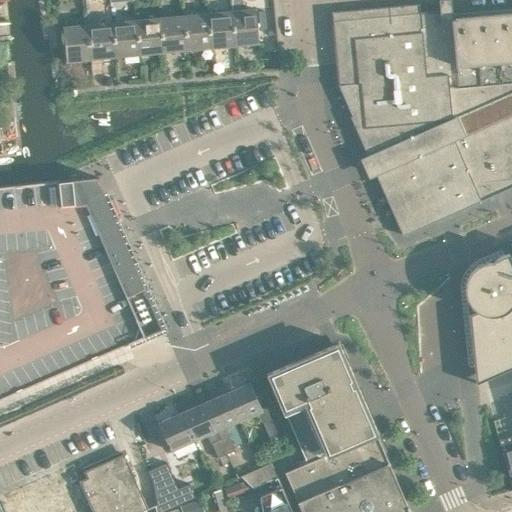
[(229,0),(231,11),(232,11),(236,46),(260,44),(257,9),(243,10),(241,0),(229,0)]
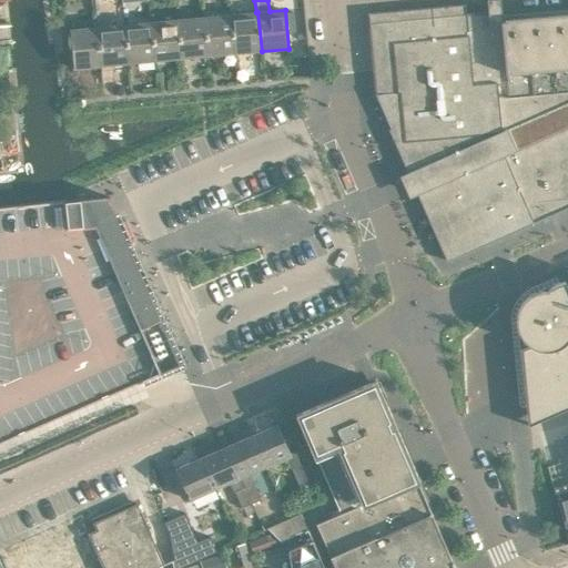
[(393,129),(391,130),(411,174),(413,173),(421,192),(418,193),(449,262),(567,209),(567,17),(505,22),(501,0),(488,0),(489,6),(467,8),(466,3),(369,13),(377,98),(378,98),(393,129)]
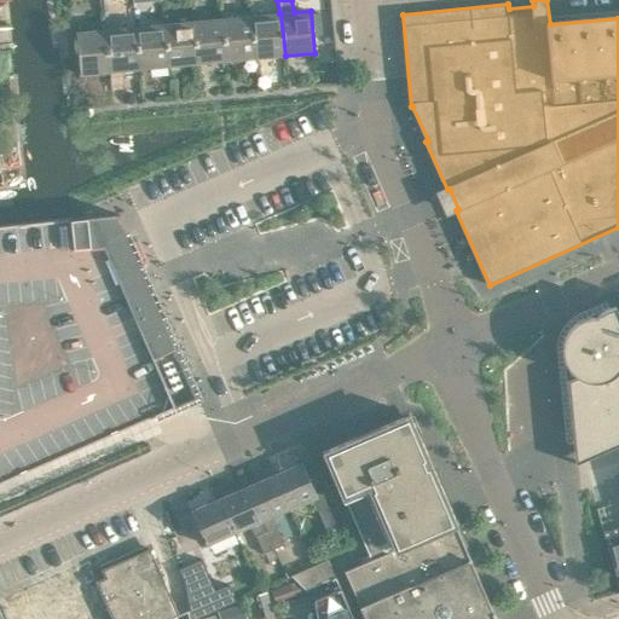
[(279,13),(252,16),(255,58),(285,56),(281,13),(279,13)]
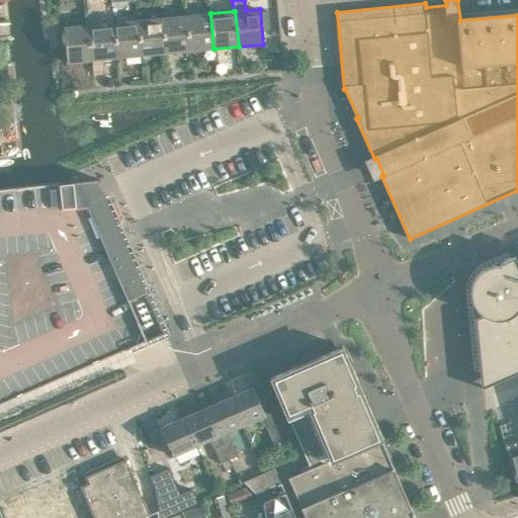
[(187,16),(191,51),(213,49),(210,13),(187,16)]
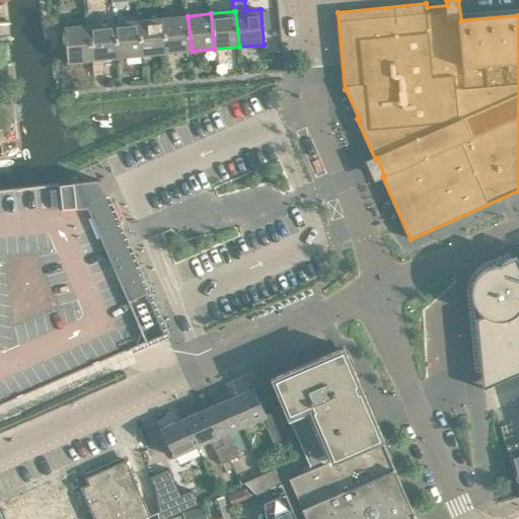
[(163,18),(166,54),(192,51),(188,16),(163,18)]
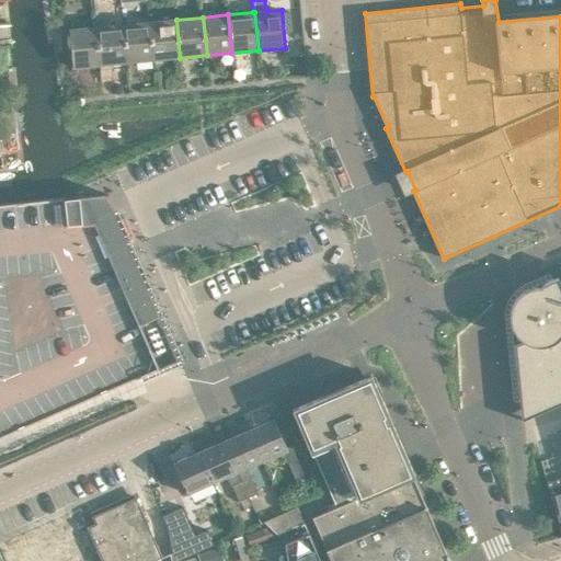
[(150,22),(153,60),(180,58),(176,20),(150,22)]
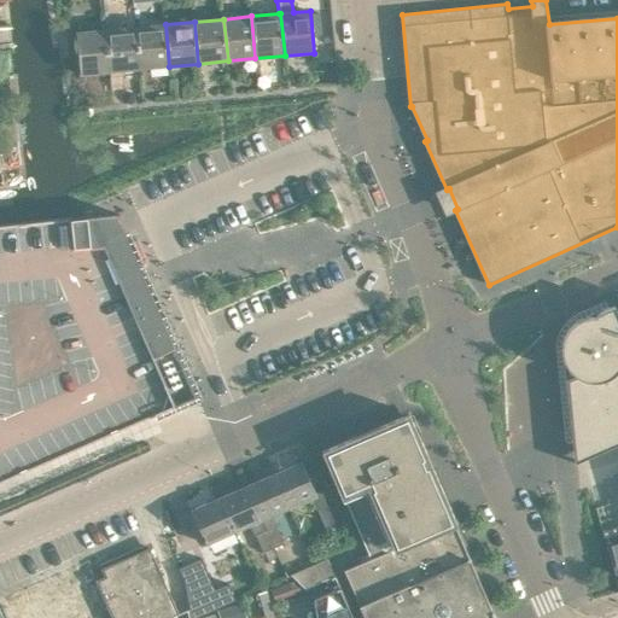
[(136,28),(140,69),(169,66),(165,24),(136,28)]
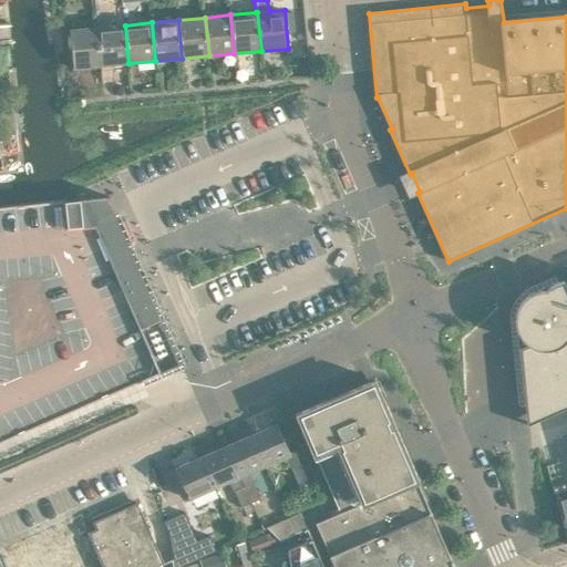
[(102,66),(129,63),(125,26),(98,28),(102,66)]
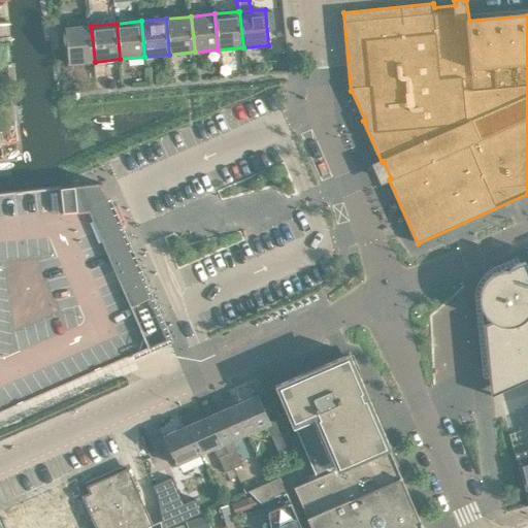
[(95,62),(91,26),(66,28),(69,64),(95,62)]
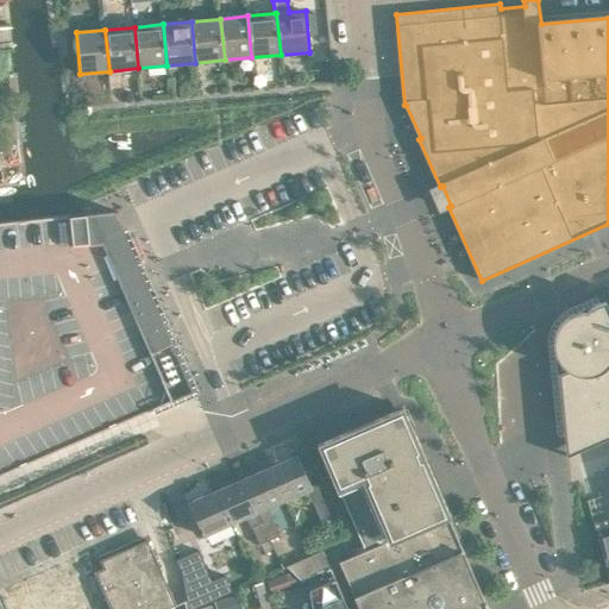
[(0,475),(194,390),(114,209),(0,221),(0,475)]
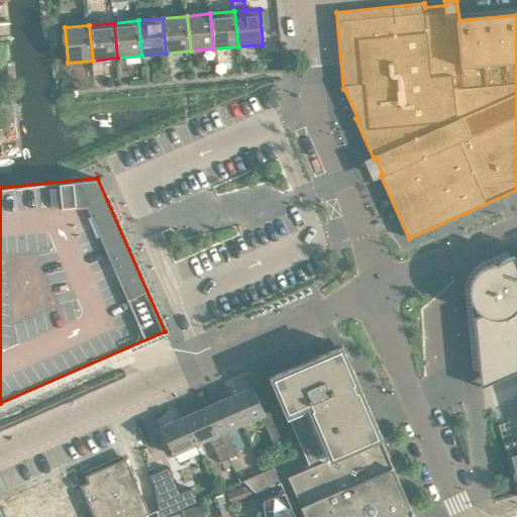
[(516,272),(510,257),(483,270),(477,275),(473,282),(471,289),(481,386),(516,370),(516,272)]
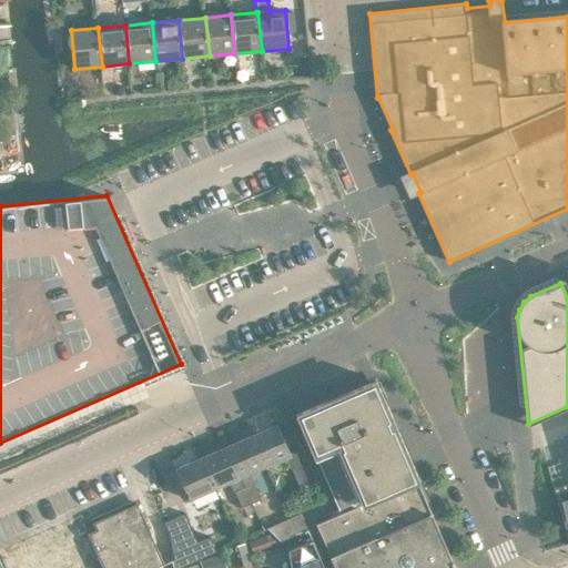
[(375,383),(298,416),(341,515),(417,482),(375,383)]
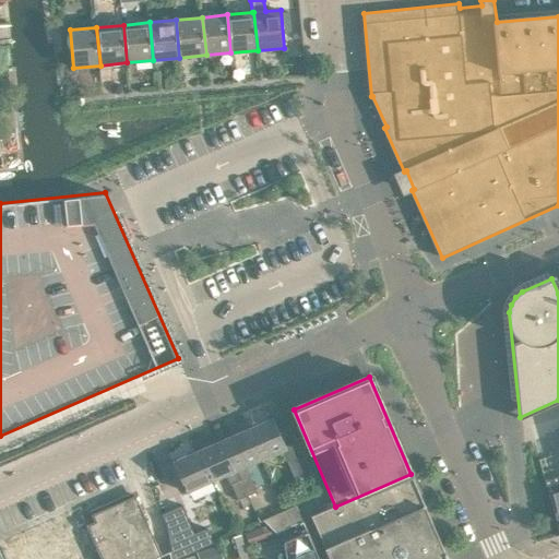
[(263,470),(264,468),(287,459),(288,461),(287,462),(296,483),(311,476),(298,445),(287,450),(274,419),(248,430),(261,461),(261,462),(263,470)]
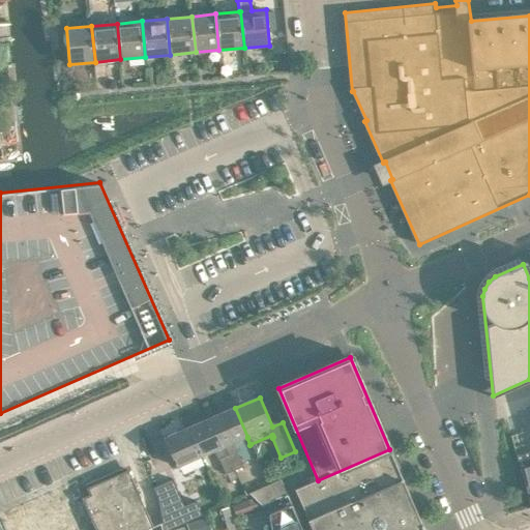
[(529,400),(511,405),(514,415),(529,410),(529,400)]
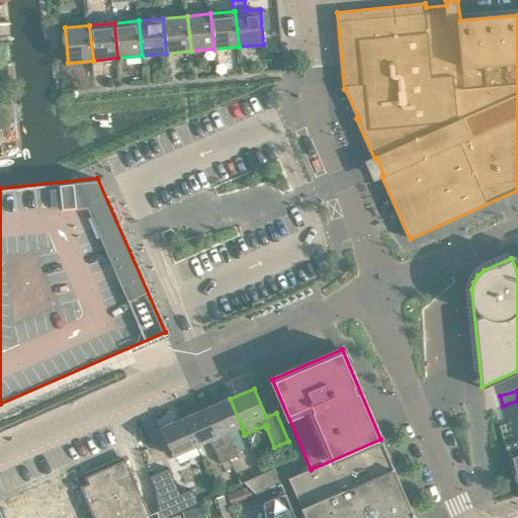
[(230,399),(207,409),(206,409),(229,459),(238,455),(231,441),(233,440),(230,433),(242,428),(242,427),(230,399)]
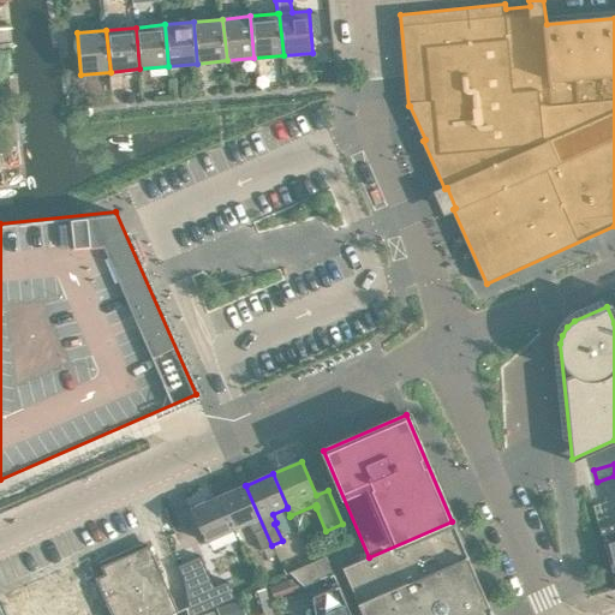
[(232,531),(249,524),(252,532),(254,532),(262,549),(272,545),(245,485),(218,497),(232,531)]
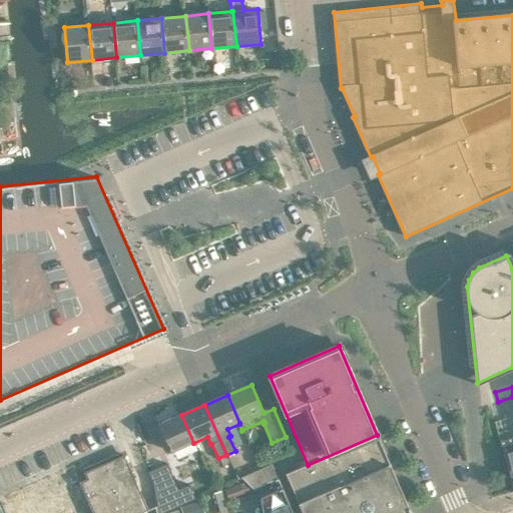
[(193,443),(181,415),(159,425),(171,453),(193,443)]
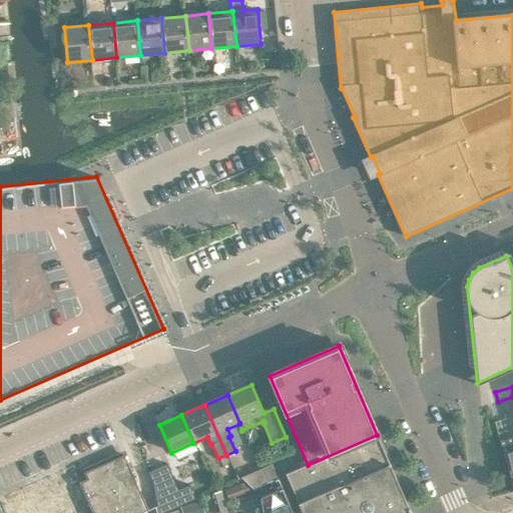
[(286,474),(303,512),(411,512),(377,435),(308,465),(286,474)]
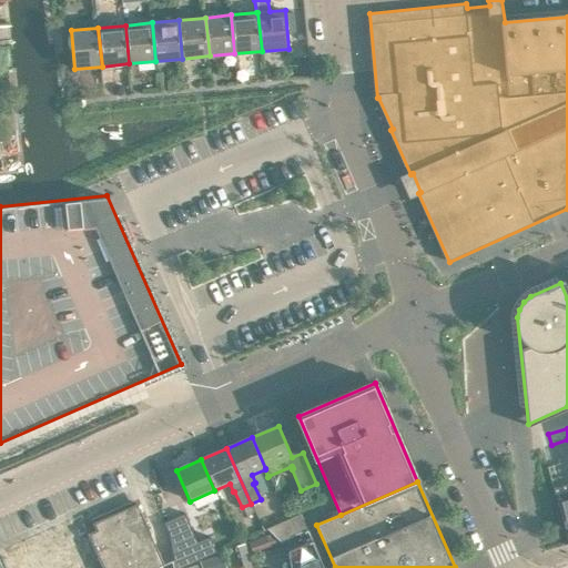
[(567,544),(567,485),(555,488),(567,544)]
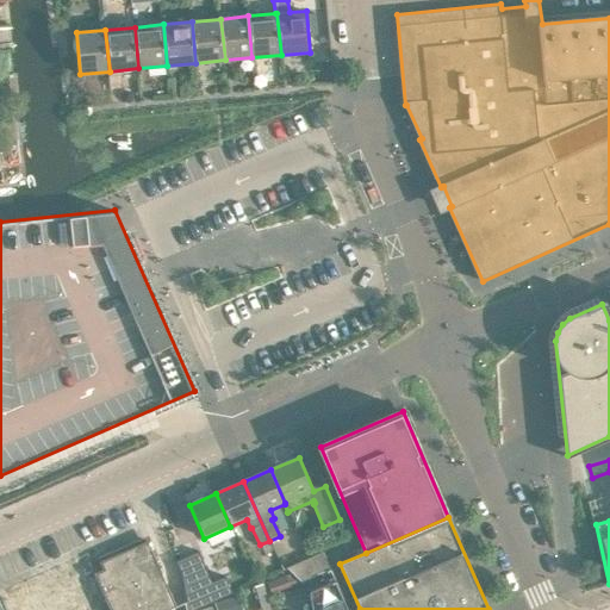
[(101,562),(81,571),(98,609),(187,609),(186,602),(176,605),(148,542),(118,555),(122,564),(104,571),(101,562)]
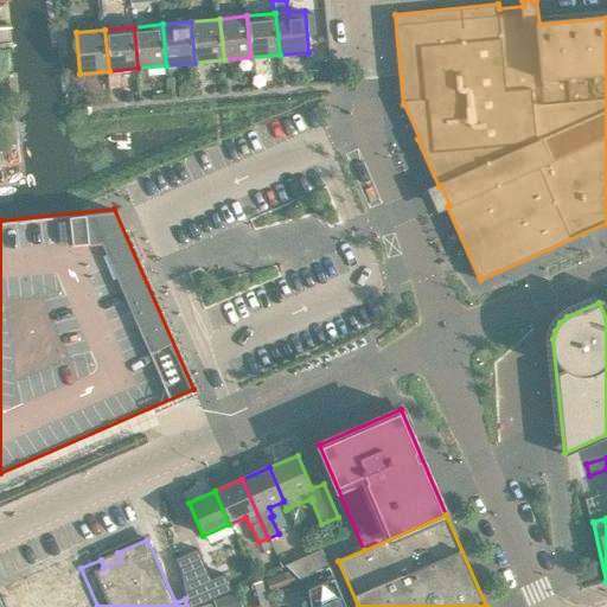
[(210,577),(197,547),(174,556),(179,567),(185,599),(186,606),(189,606),(231,589),(223,573),(210,577)]
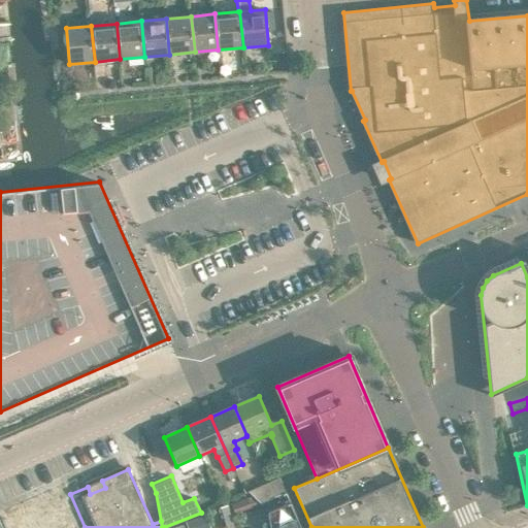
[(248,491),(261,503),(286,492),(279,476),(248,491)]
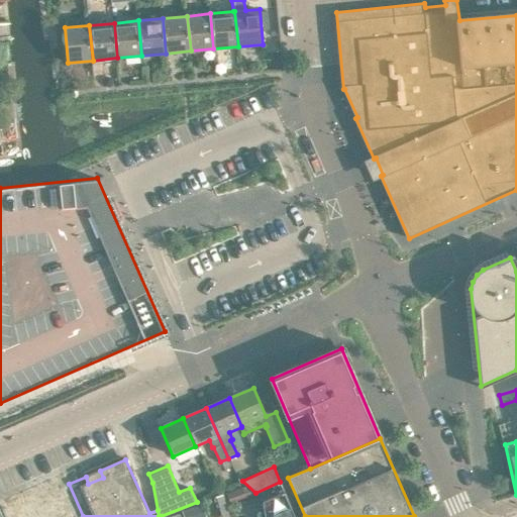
[(83,516),(69,484),(12,509),(15,516),(83,516)]
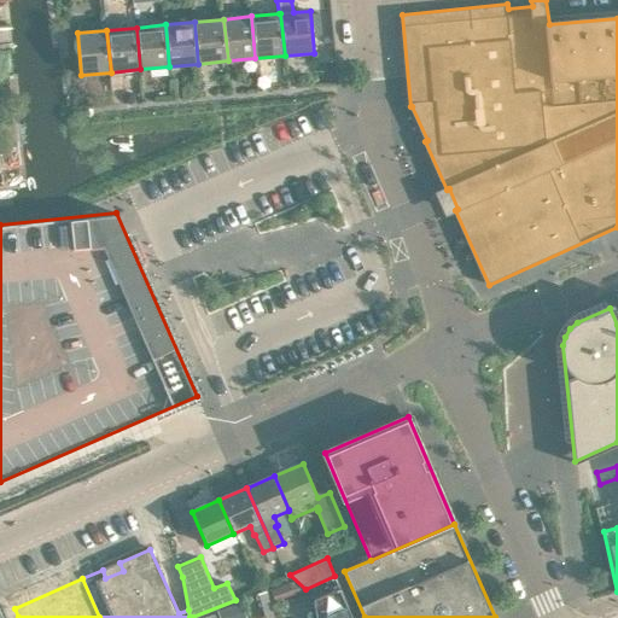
[(354,617),(337,578),(336,578),(340,590),(315,601),(318,617),(354,617)]
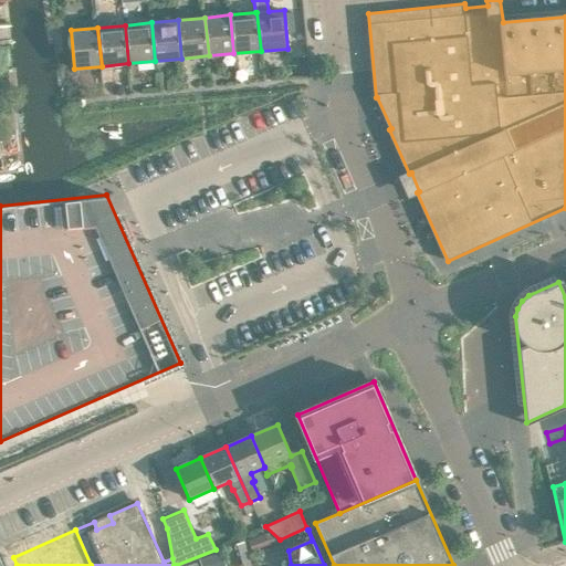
[(274,541),(273,536),(269,532),(248,538),(252,549),(274,541)]
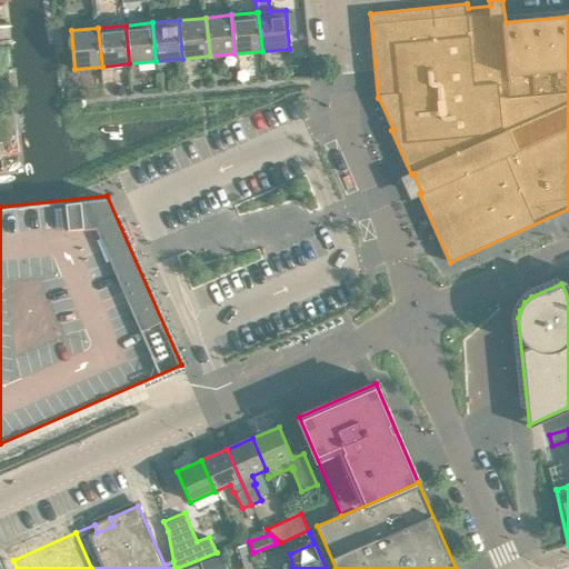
[(252,568),(245,543),(236,546),(242,568),(252,568)]
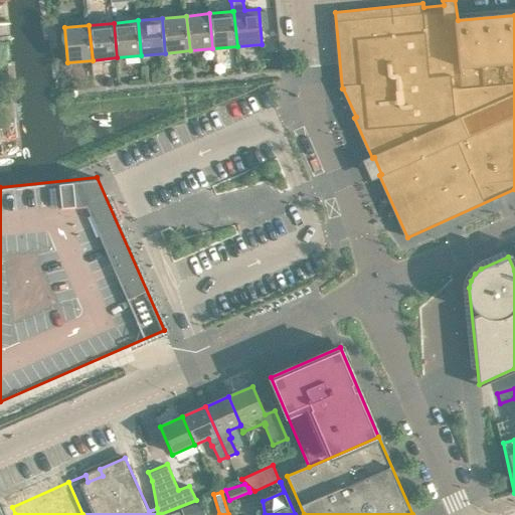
[(182,514),(204,514),(200,503),(181,509),(182,514)]
